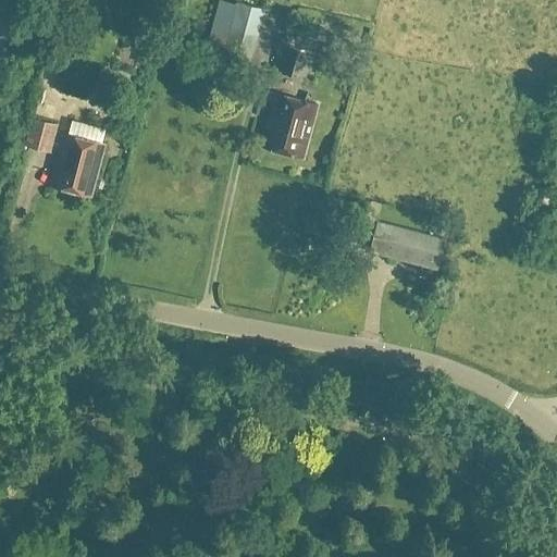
[(252,62),(265,10),(236,2),(235,4),(218,0),(206,46),(223,50),(222,54),(252,62)]
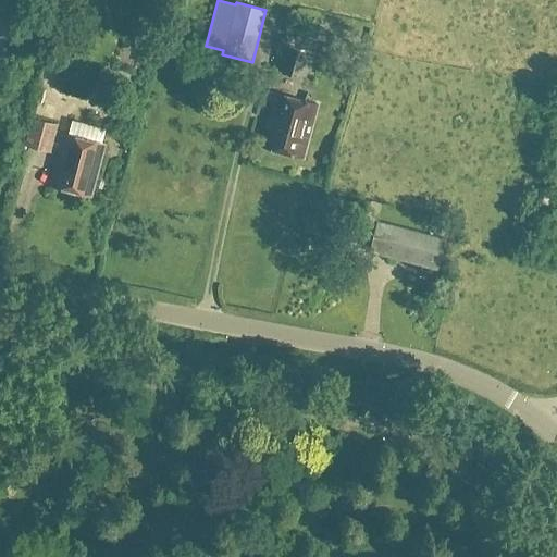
[(301,77),(309,51),(288,46),(282,73),(301,77)]
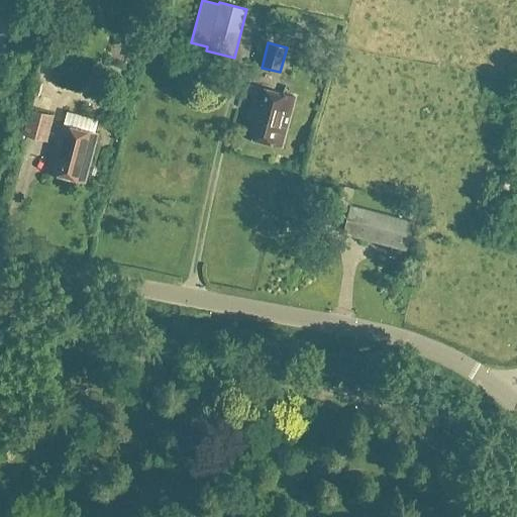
[(281,147),(294,98),(255,88),(242,137),(281,147)]
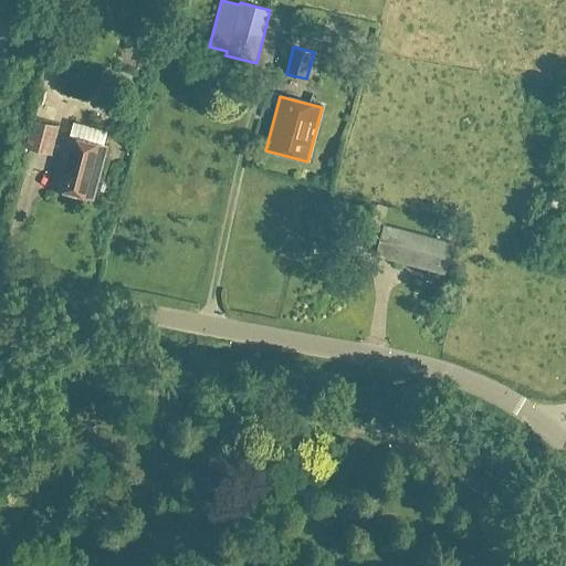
[(52,156),(60,127),(32,121),(25,148),(52,156)]
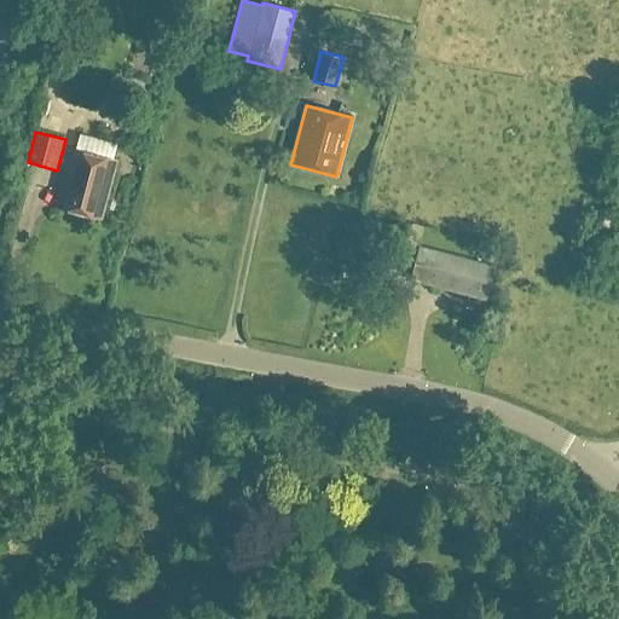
[(100,218),(116,162),(73,150),(57,206),(100,218)]
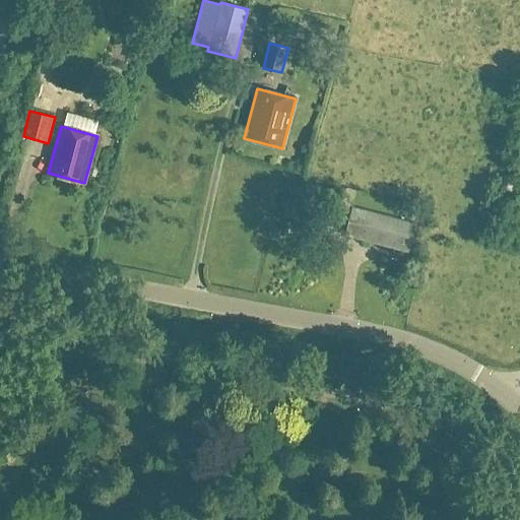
[(499,183),(499,184),(499,186),(499,187),(500,188),(501,190),(502,191),(503,191),(504,192),(505,192),(507,192),(508,192),(510,192),(511,191),(512,191),(513,190),(514,188),(514,187),(515,186),(515,184),(515,183),(514,182),(514,180),(513,179),(512,178),(511,177),(510,177),(508,176),(507,176),(505,176),(504,177),(503,177),(502,178),(501,179),(500,180),(499,182),(499,183)]
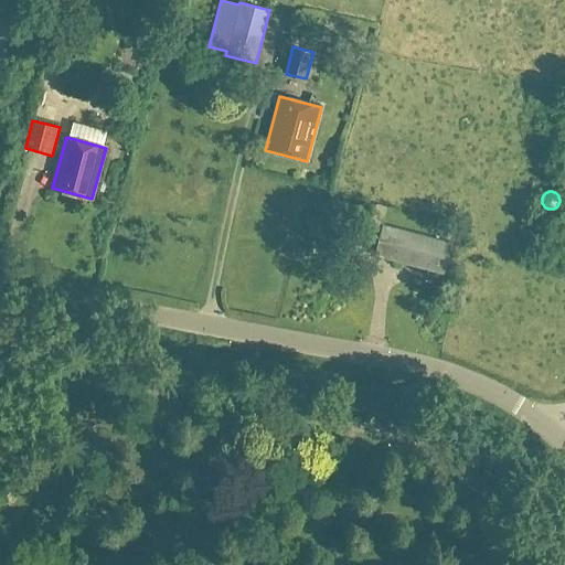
[(454,243),(432,237),(383,223),(374,254),(445,275),(454,243)]
